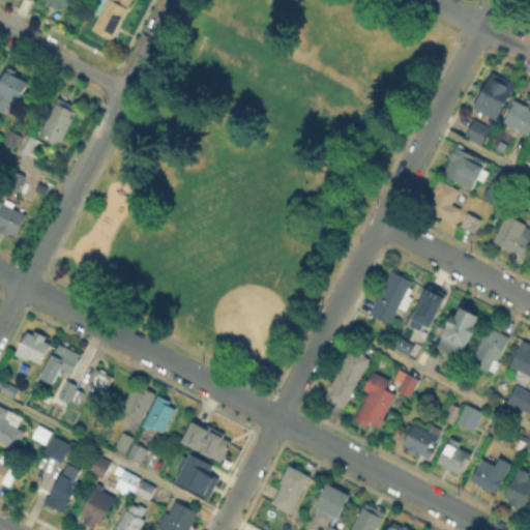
[(55,5),(46,0),(70,0),(67,7),(65,6),(64,9),(55,4),(55,5)]
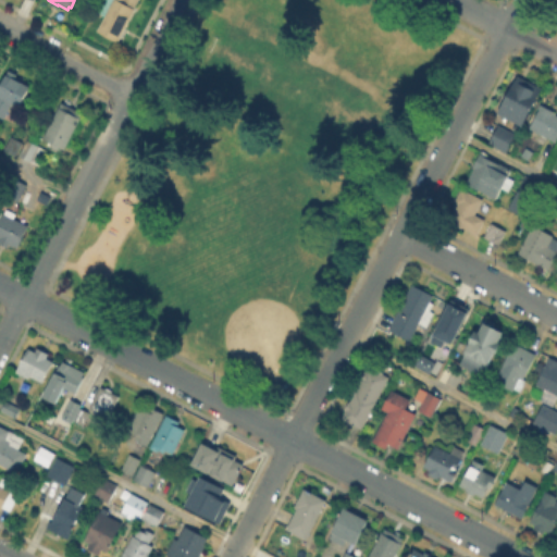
[(140,0),(119,42),(97,31),(112,2),(110,0),(140,0)]
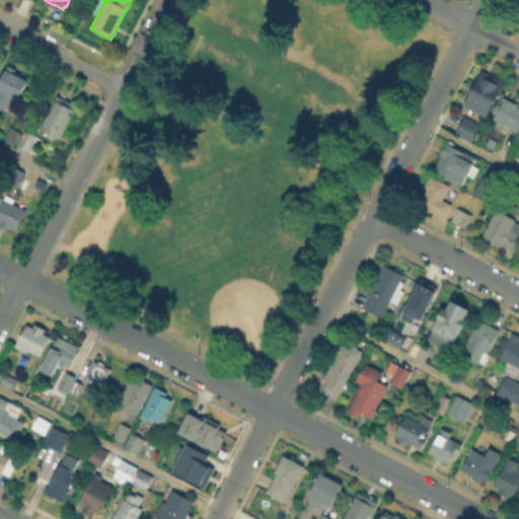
[(28,79),(19,98),(12,95),(5,109),(0,106),(0,79),(7,67),(28,79)]
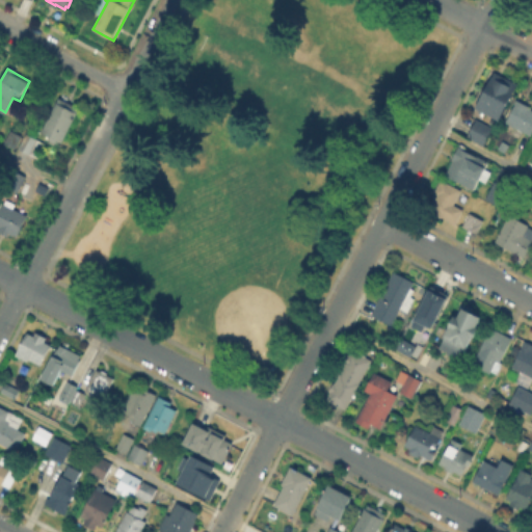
[(516,85),(500,120),(479,109),(496,75),(516,85)]
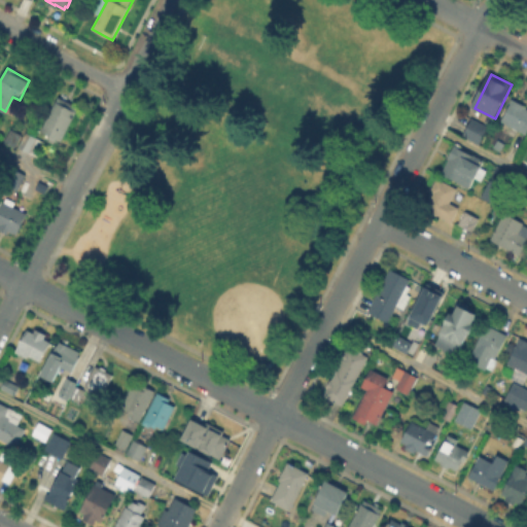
[(81,107),(64,142),(41,131),(59,95),(81,107)]
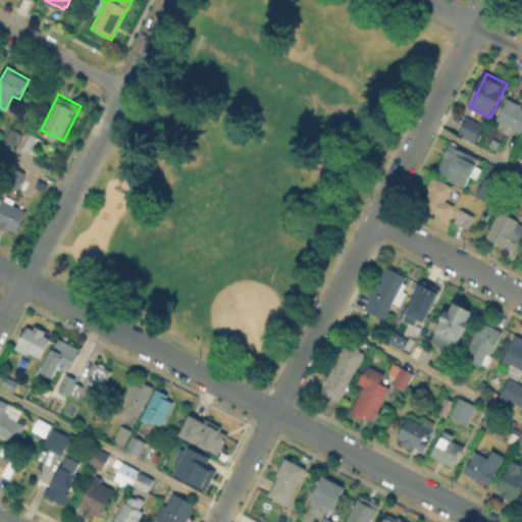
[(521,108),(521,135),(498,122),(508,101),(521,108)]
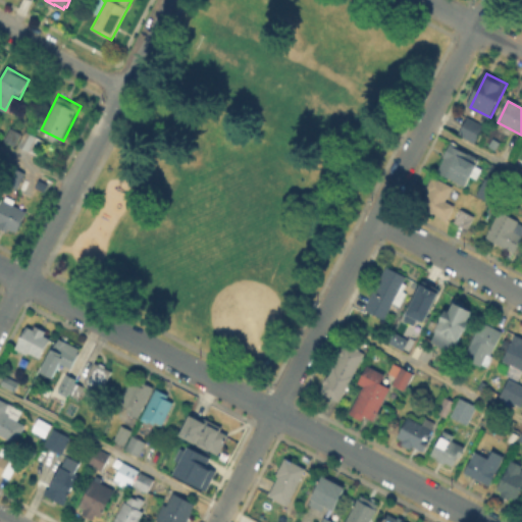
[(483,126),(475,144),(460,136),(469,119),(483,126)]
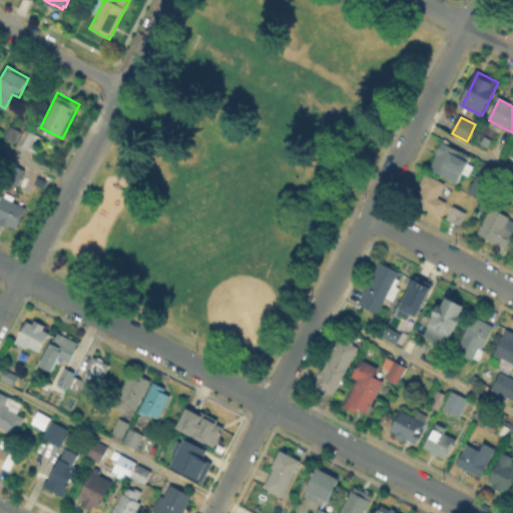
[(21,131),(15,144),(5,139),(11,126),(21,131)]
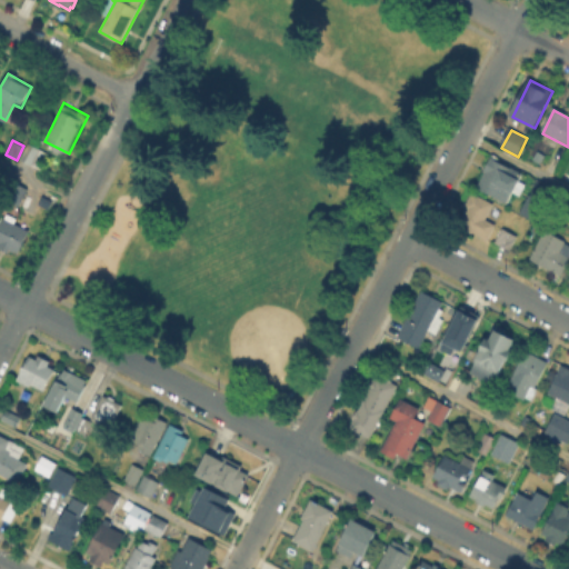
[(31,143),(51,153),(42,171),(22,160),(31,143)]
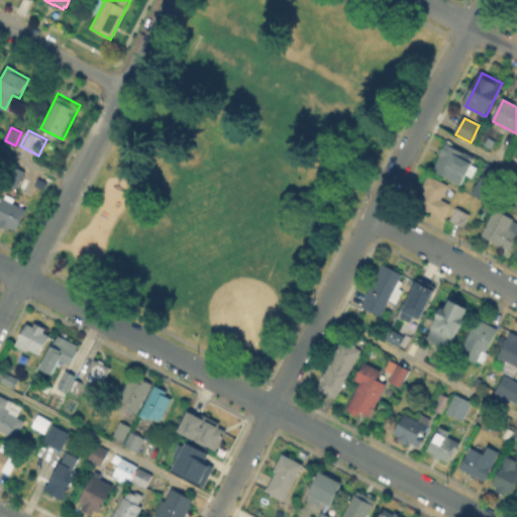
[(477,171),(472,182),(464,178),(459,186),(433,172),(447,144),(476,160),(471,168),(477,171)]
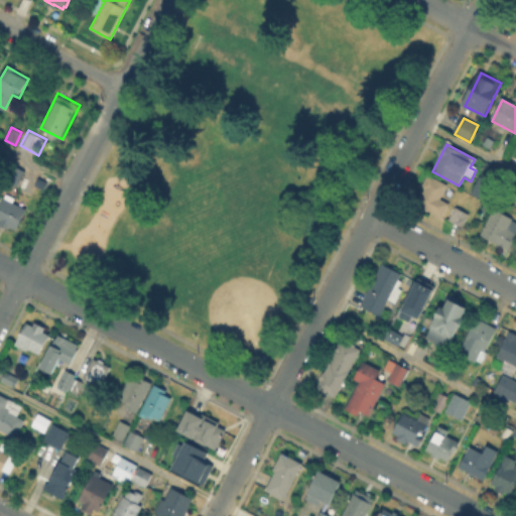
[(4,187),(0,184),(0,179),(10,162),(25,171),(16,187),(7,182),(4,187)]
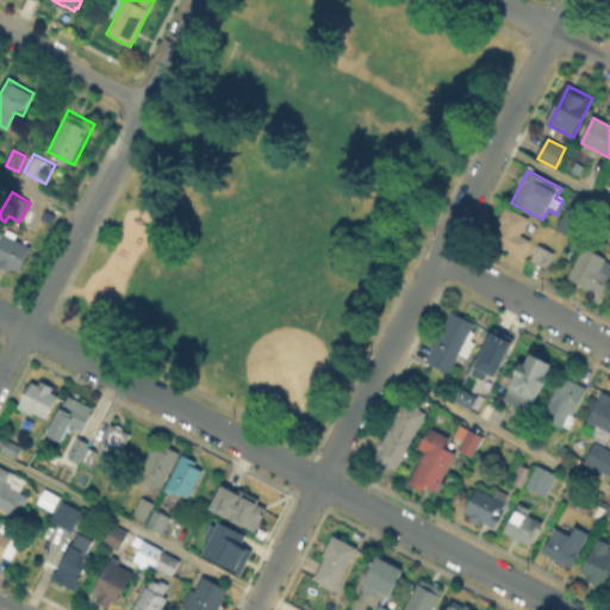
[(590,203),(571,236),(559,229),(578,195),(590,203)]
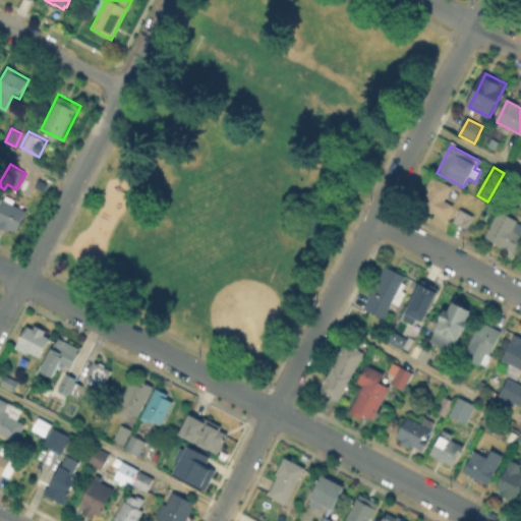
[(454,207),(446,221),(419,206),(435,178),(452,188),(445,201),(454,207)]
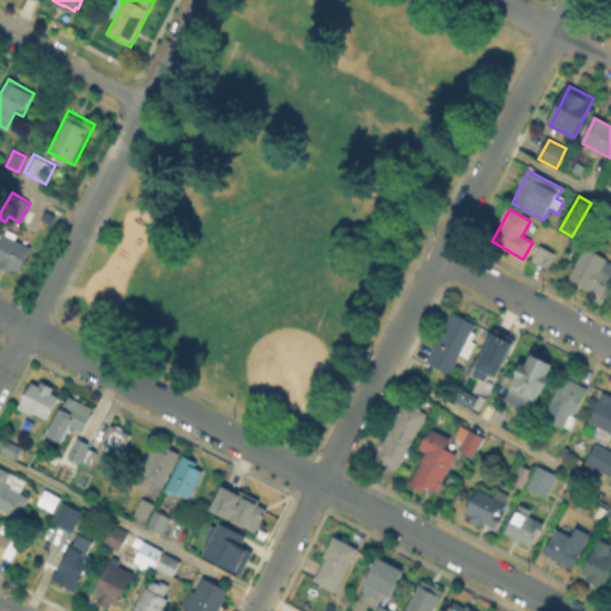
[(0,233),(5,236),(8,230),(16,234),(17,242),(30,248),(18,270),(0,259),(0,233)]
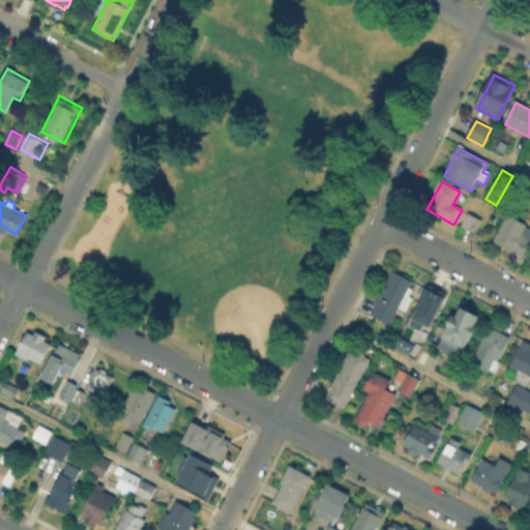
[(481,222),(474,234),(463,227),(470,214),(481,222)]
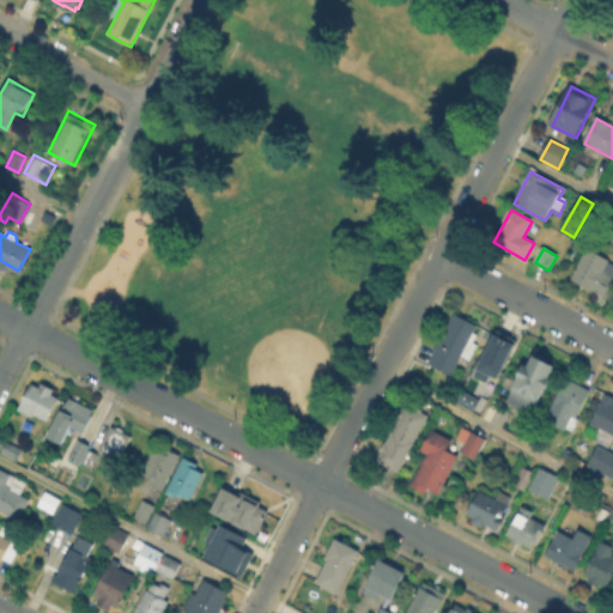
[(612,266),(612,279),(605,297),(572,281),(587,250),(612,262),(612,266)]
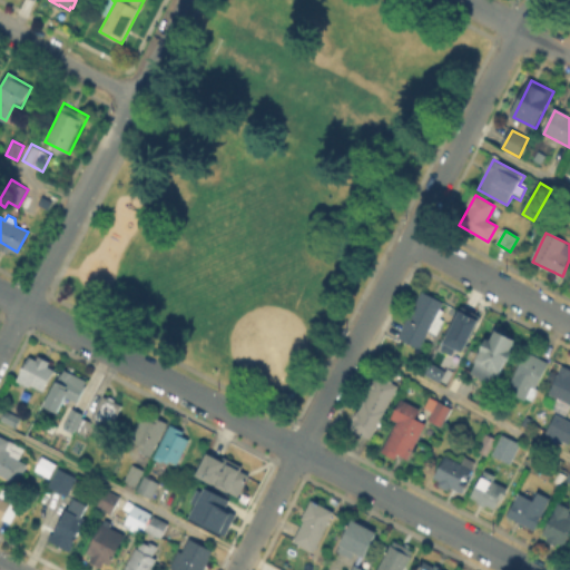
[(443,322),(436,335),(430,332),(421,350),(400,340),(423,293),(444,304),(436,318),(443,322)]
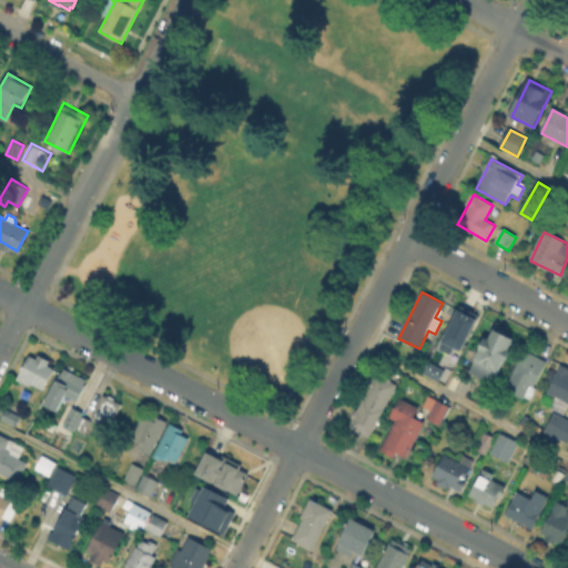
[(475,317),(458,350),(452,346),(448,353),(436,347),(456,307),(475,317)]
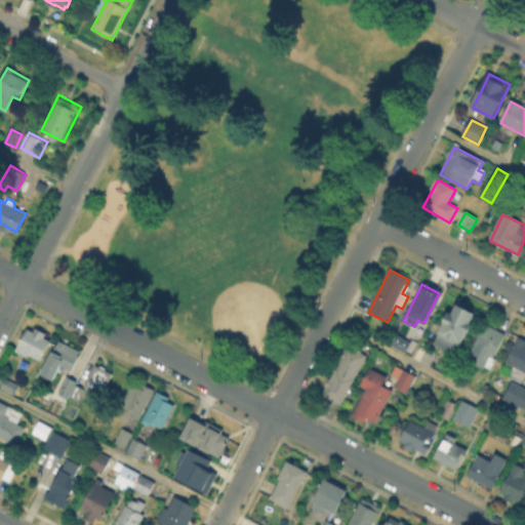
[(431,341),(451,300),(475,312),(454,354),(431,341)]
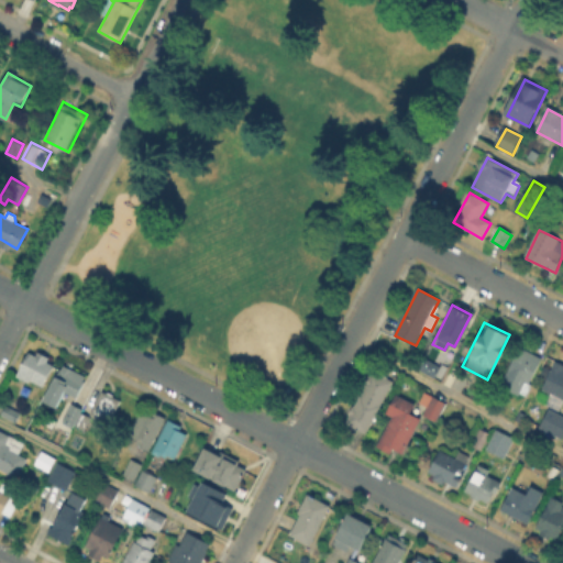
[(542,360),(525,398),(501,387),(520,349),(542,360)]
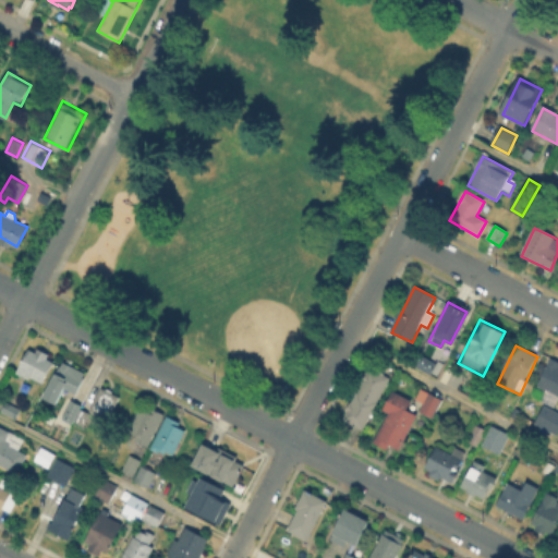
[(26,378),(16,373),(29,349),(37,353),(39,349),(49,354),(47,358),(55,362),(44,381),(40,379),(39,383),(27,376),(26,378)]
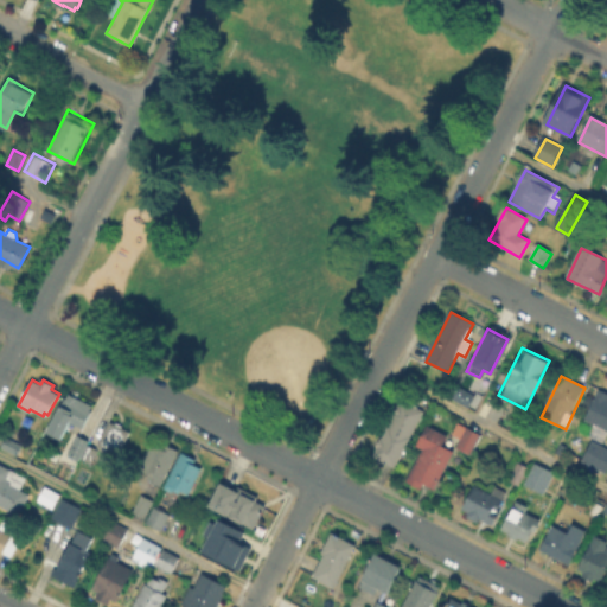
[(472,394),(465,406),(448,397),(455,384),(472,394)]
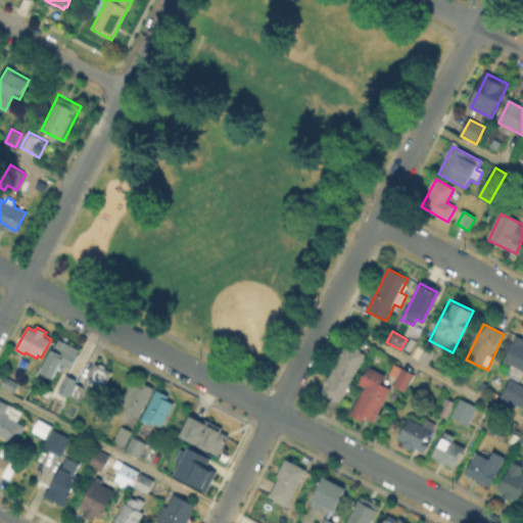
[(60,339),(81,349),(70,369),(60,363),(53,377),(43,372),(60,339)]
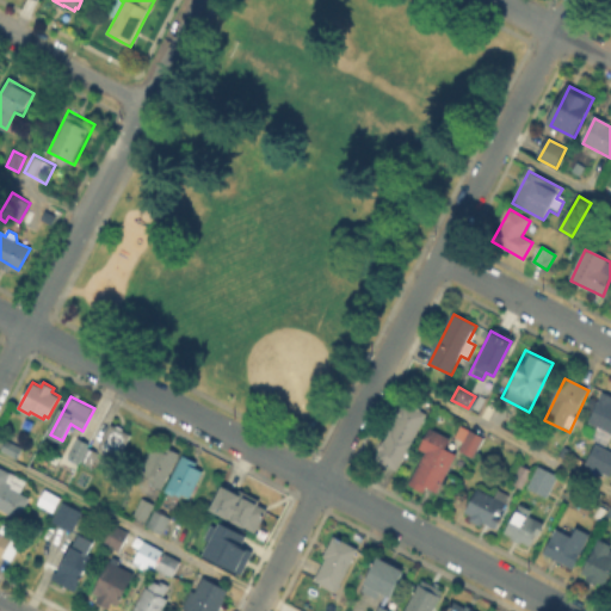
[(610,400),(610,434),(590,424),(603,396),(610,400)]
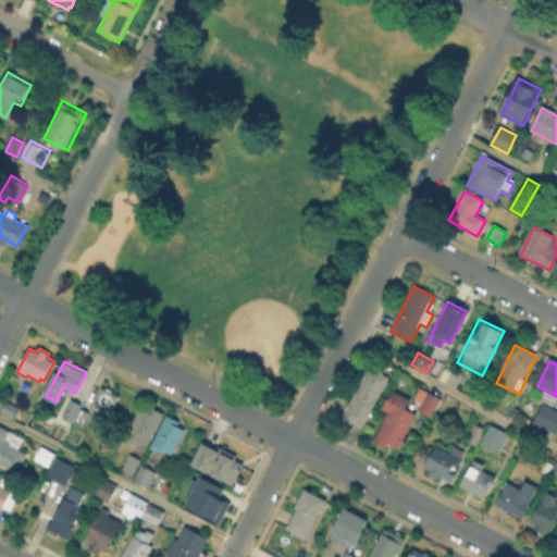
[(343,419),(346,413),(344,412),(348,403),(350,405),(362,383),(360,382),(366,372),(368,373),(370,368),(390,379),(363,430),(343,419)]
